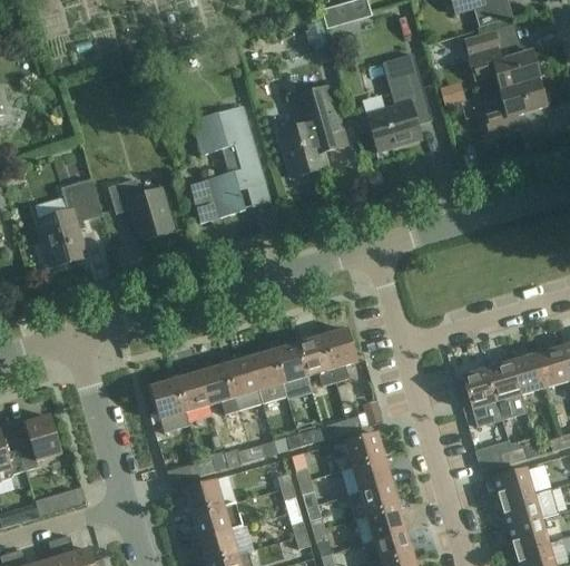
[(326,28),(372,15),(367,0),(351,0),(321,9),(326,28)]
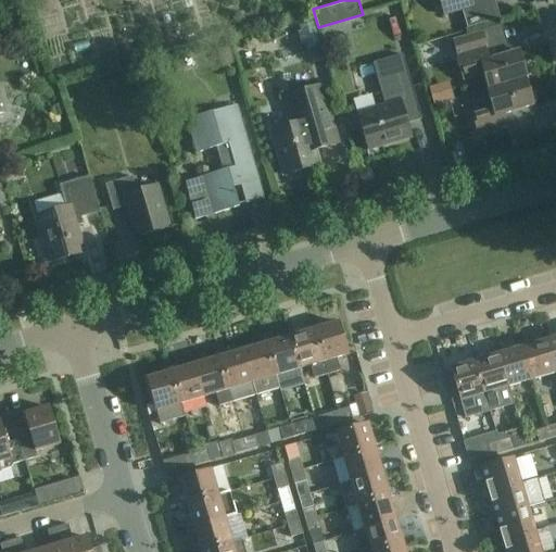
[(439,0),(443,12),(472,3),(471,0),(439,0)]
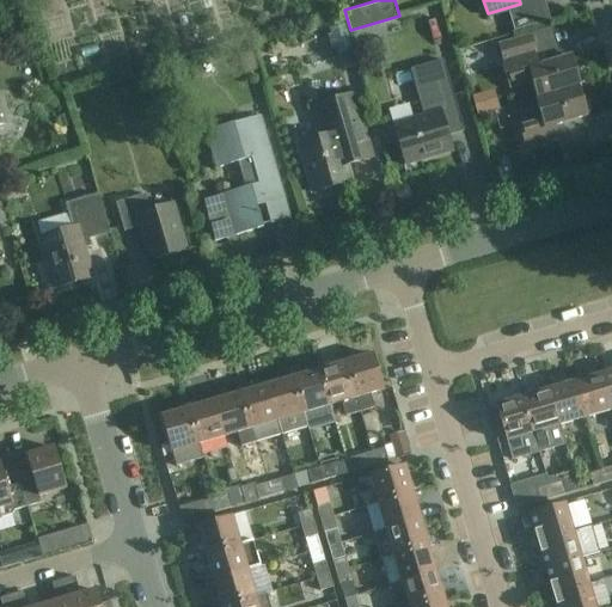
[(337,51),(352,48),(343,20),(329,25),(330,31),(326,32),(331,47),(335,46),(337,51)]
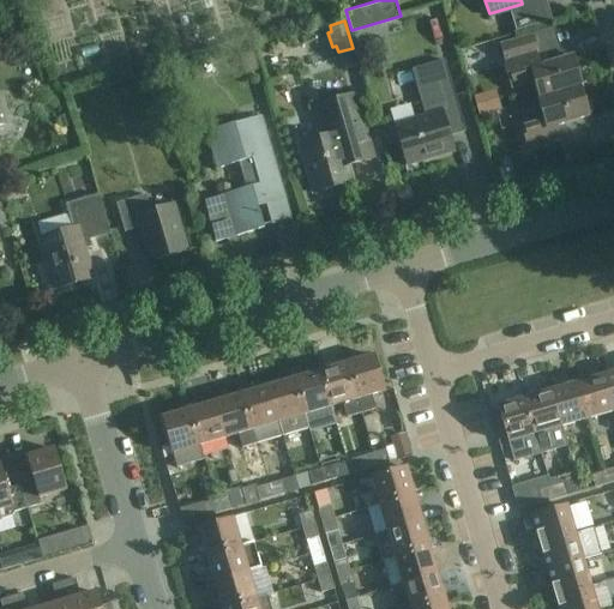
[(533,78),(539,95),(581,84),(582,83),(573,54),(540,64),(536,49),(537,49),(533,32),(499,42),(504,59),(503,59),(510,85),(533,78)]
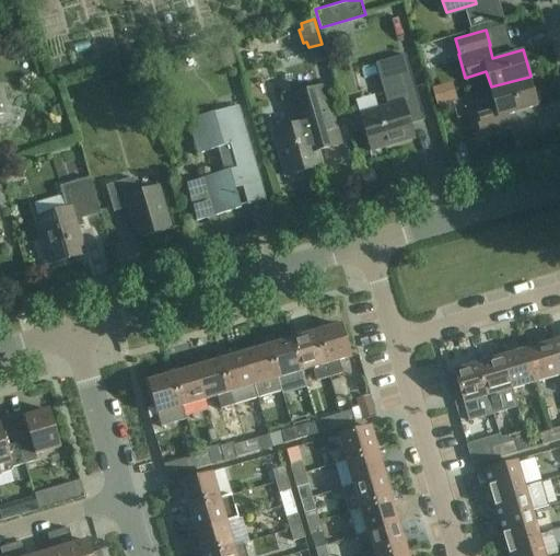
[(368,140),(370,149),(384,145),(415,136),(409,114),(421,111),(421,112),(422,112),(405,51),(375,60),(380,78),(387,103),(359,111),(368,140)]
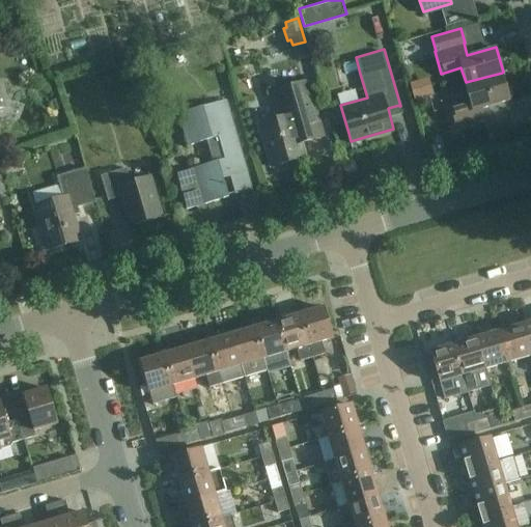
[(502,73),(466,82),(465,83),(469,99),(449,105),(455,127),(484,118),(480,106),(509,98),(502,73)]
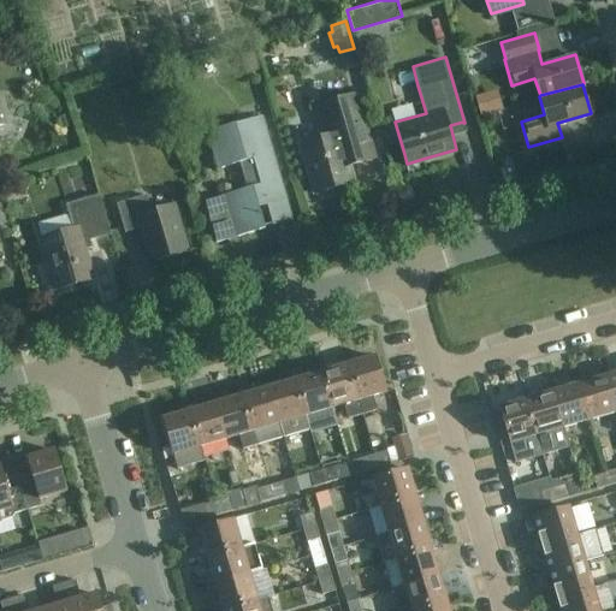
[(480,112),(502,106),(497,88),(475,94),(480,112)]
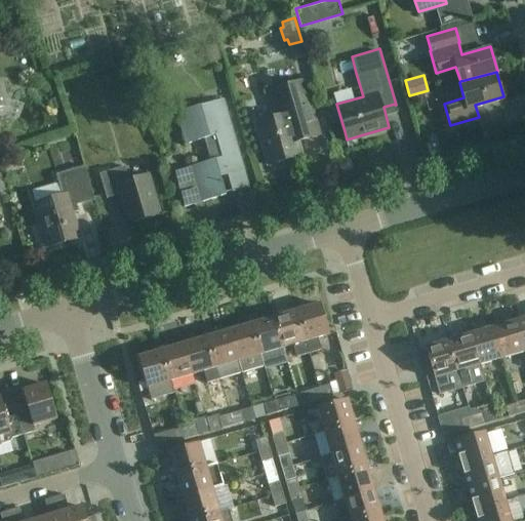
[(271,87),(278,114),(255,121),(268,162),(301,153),(297,138),(319,132),(303,78),(271,87)]
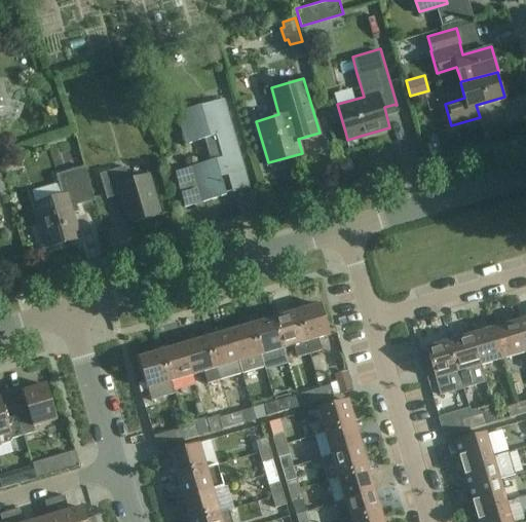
[(211,158),(192,163),(174,169),(184,204),(202,199),(226,192),(220,171),(226,170),(227,173),(243,168),(223,97),(177,110),(186,142),(204,136),(211,158)]
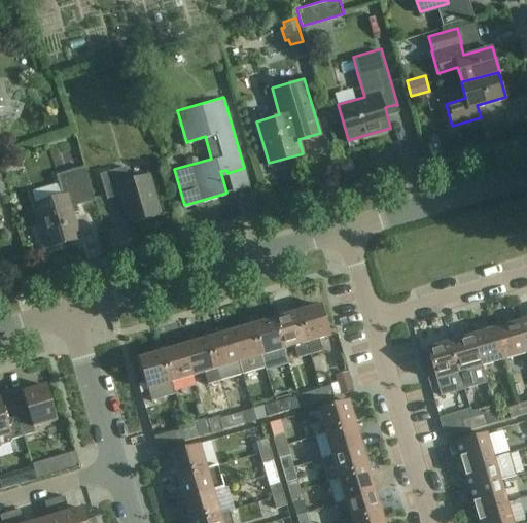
[(95,198),(84,164),(56,172),(62,194),(35,202),(48,245),(80,236),(72,211),(78,209),(76,203),(95,198)]
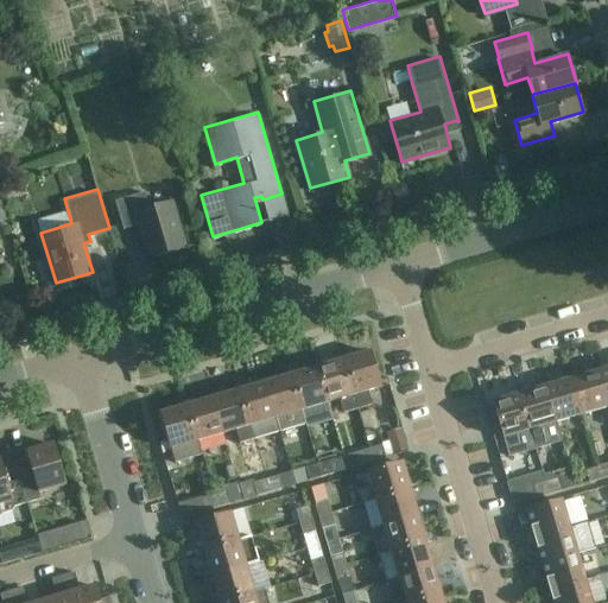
[(184,245),(184,243),(171,200),(149,205),(144,189),(115,198),(124,227),(139,222),(150,255),(184,245)]
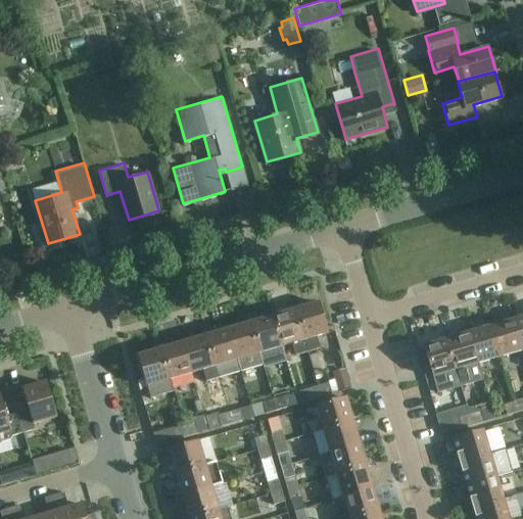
[(0,200),(0,215),(14,215),(13,200),(0,200)]
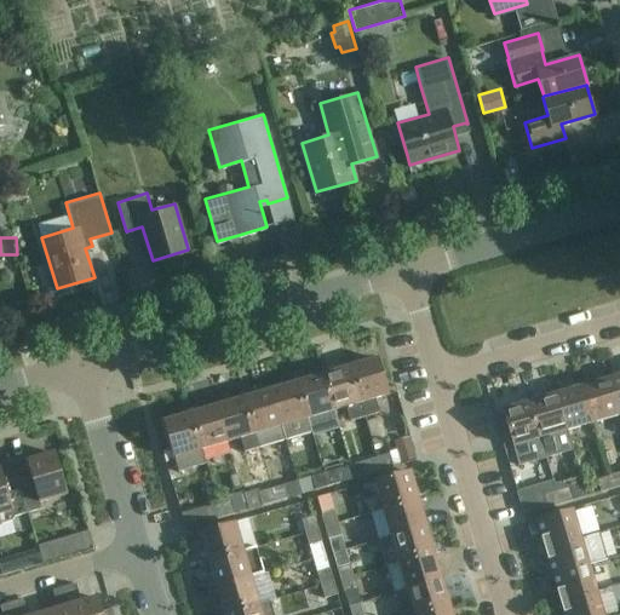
[(350,363),(361,400),(365,414),(379,409),(374,396),(388,391),(377,355),(350,363)]
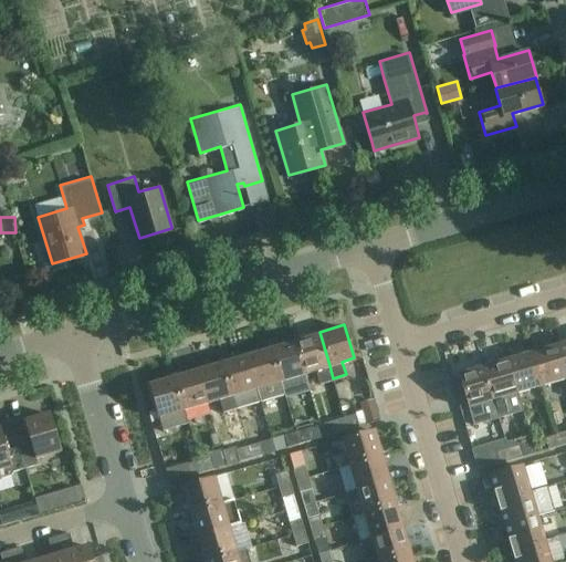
[(295,340),(305,372),(316,368),(320,382),(333,378),(329,365),(320,332),(295,340)]
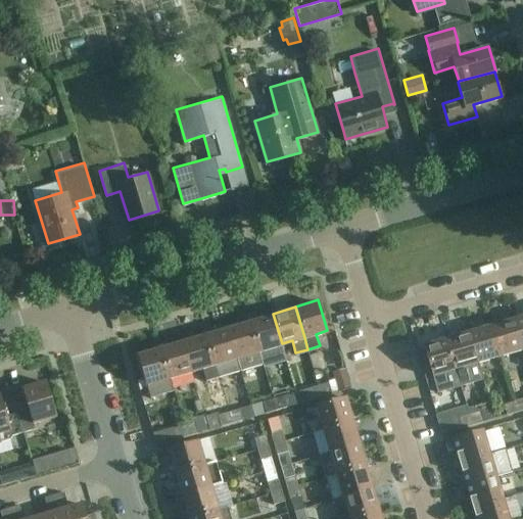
[(282,343),(273,314),(250,320),(263,362),(285,356),(282,343)]
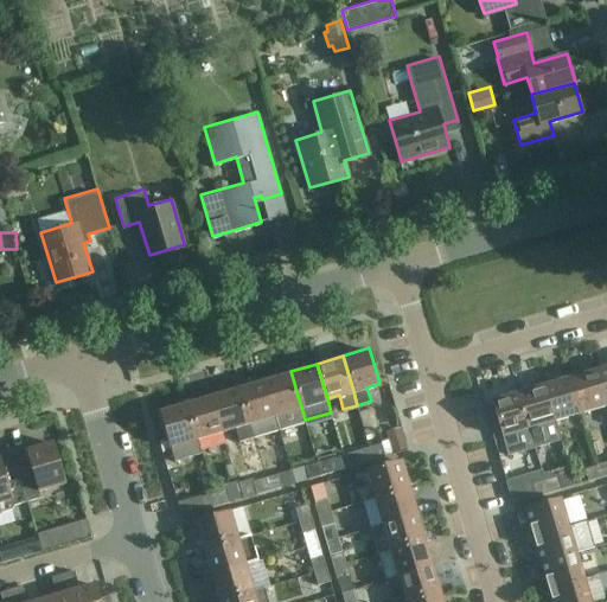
[(606,364),(596,367),(606,403),(606,402),(606,364)]
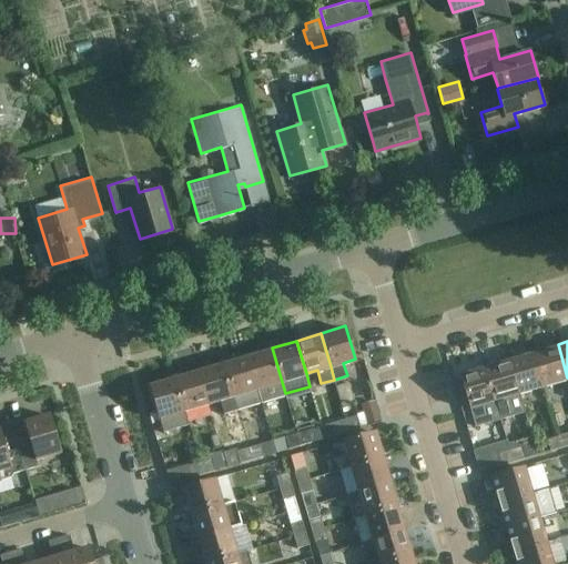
[(567,378),(558,344),(534,352),(544,384),(567,378)]
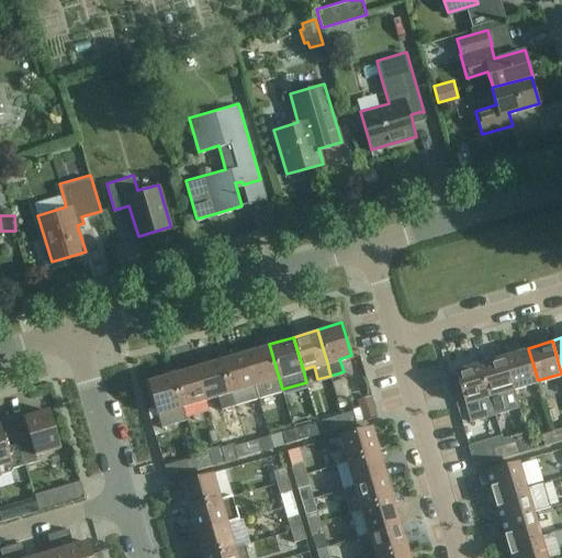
[(269,344),(245,352),(255,383),(258,397),(282,389),(269,344)]
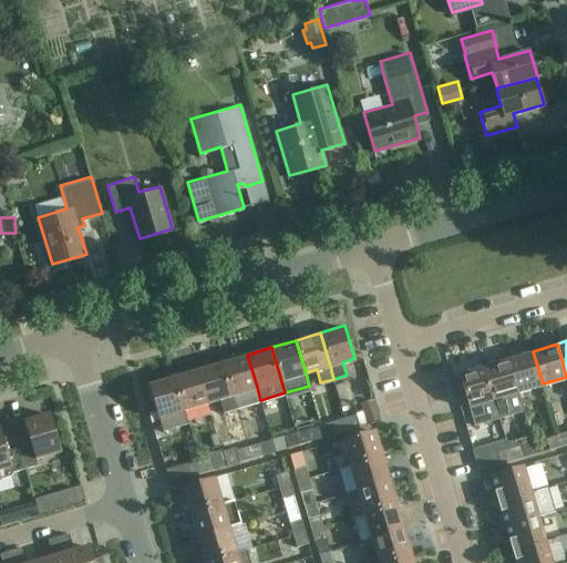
[(533,351),(508,358),(518,391),(543,384),(533,351)]
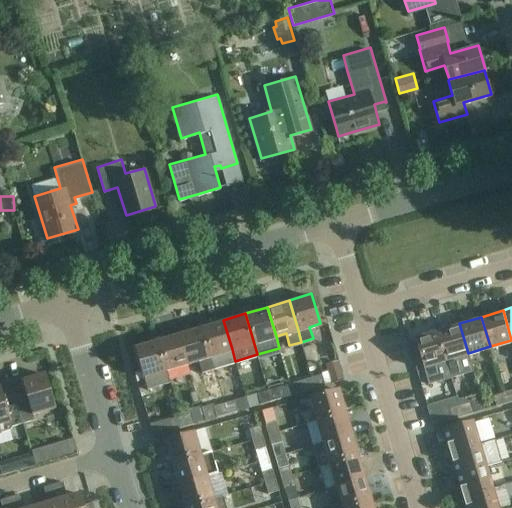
[(223,320),(201,326),(210,356),(232,349),(223,320)]
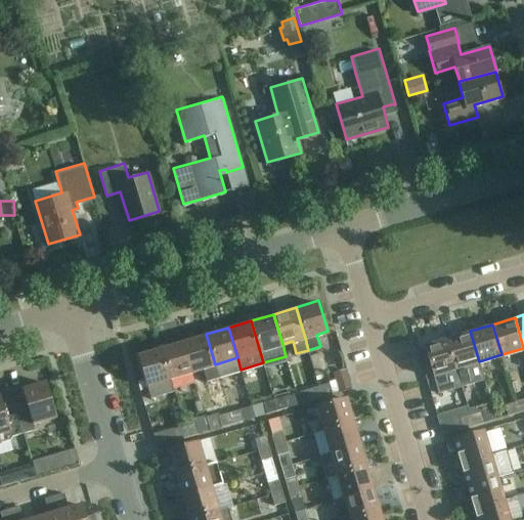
[(447,337),(456,367),(460,378),(473,375),(470,364),(479,361),(470,331),(447,337)]
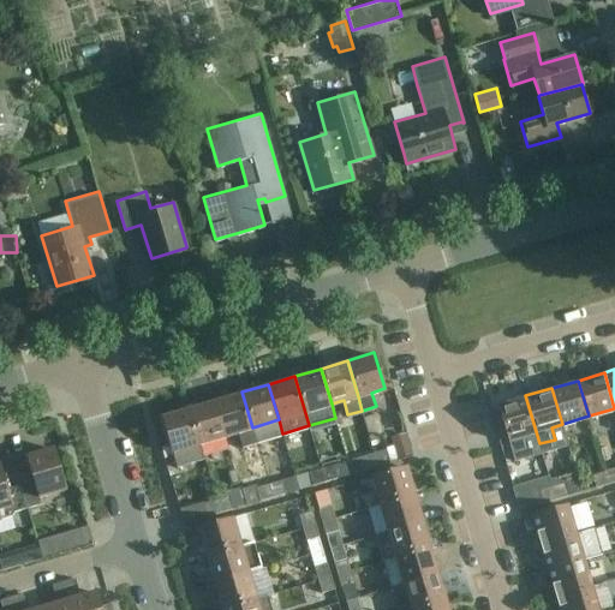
[(216,399),(226,435),(238,431),(242,446),(256,441),(252,428),(242,392),(216,399)]
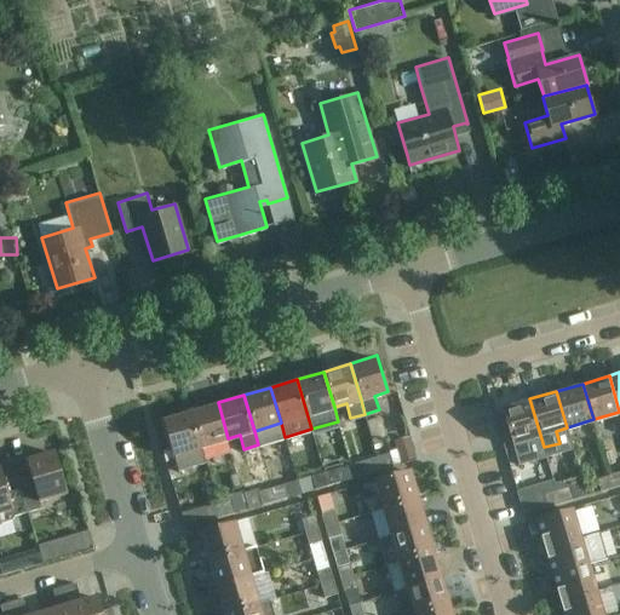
[(544,447),(540,435),(529,398),(503,407),(512,443),(526,440),(529,452),(544,447)]
